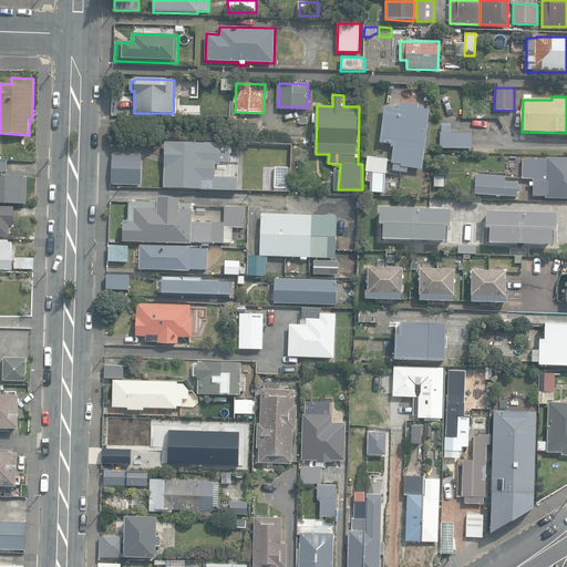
[(392,171),(406,173),(408,167),(421,169),(430,110),(418,107),(419,105),(399,102),(399,107),(384,106),(380,143),(393,145),(391,163),(393,163),(393,164),(392,171)]
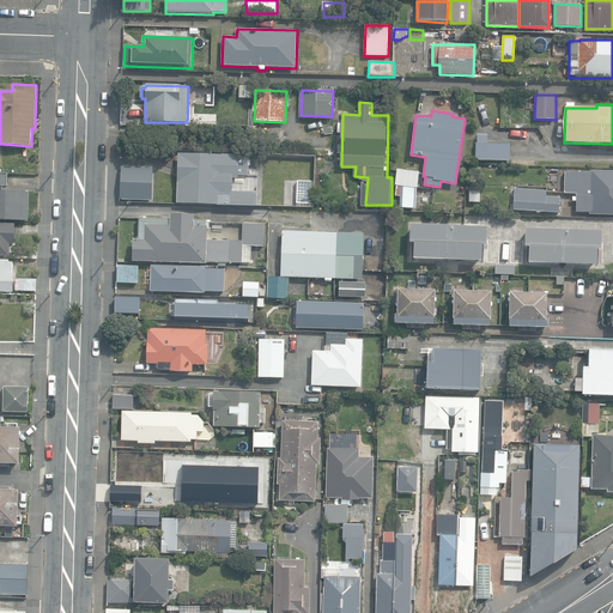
[(475,161),(510,161),(510,144),(486,144),(486,135),(478,135),(478,143),(475,143),(475,161)]
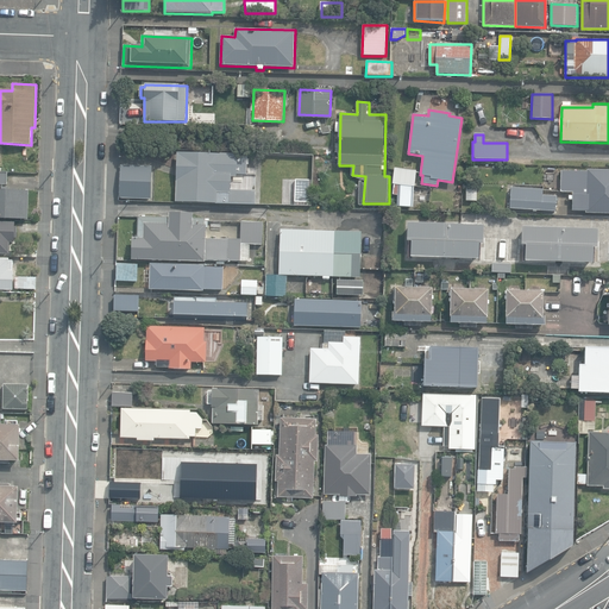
[(217,205),(256,206),(256,190),(231,190),(232,177),(237,177),(237,174),(246,174),(246,157),(238,157),(238,154),(231,154),(177,152),(176,202),(217,202),(217,205)]
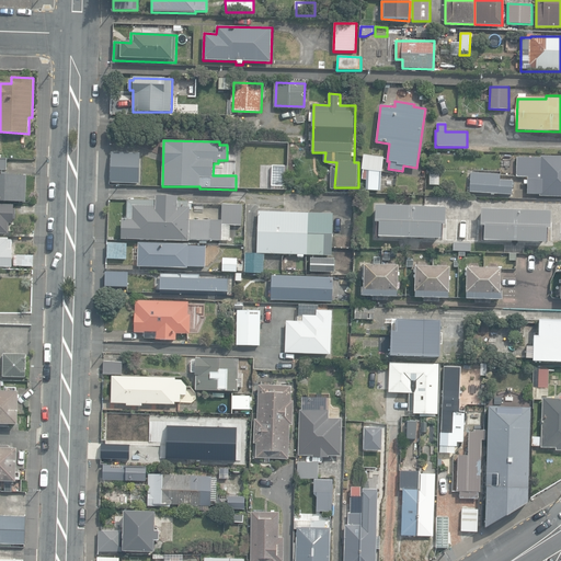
[(110,182),(139,183),(140,152),(111,151),(110,182)]
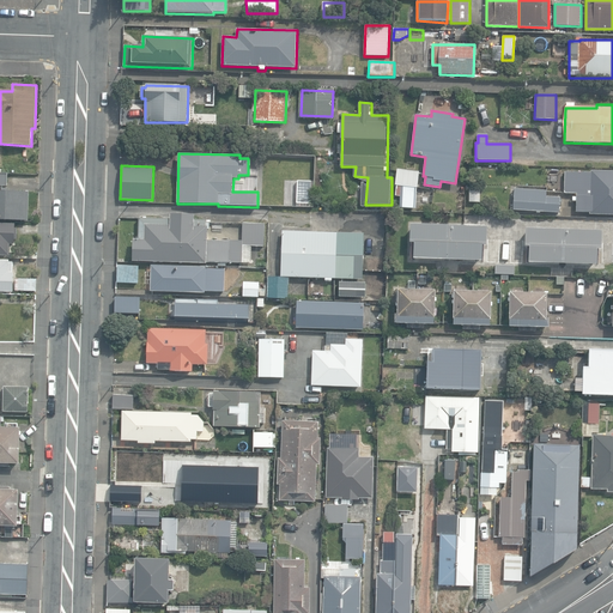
[(399,207),(413,208),(416,188),(417,188),(419,171),(396,169),(395,186),(396,186),(395,196),(400,196),(399,207)]
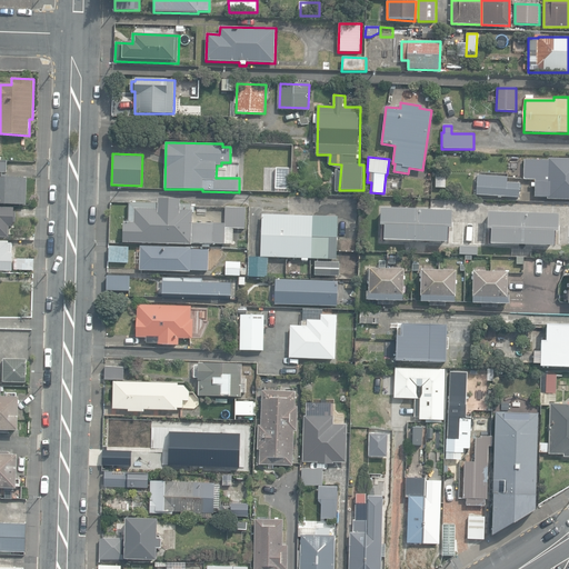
[(547,199),(568,199),(568,159),(549,159),(549,160),(525,160),(523,179),(535,180),(535,197),(547,197),(547,199)]
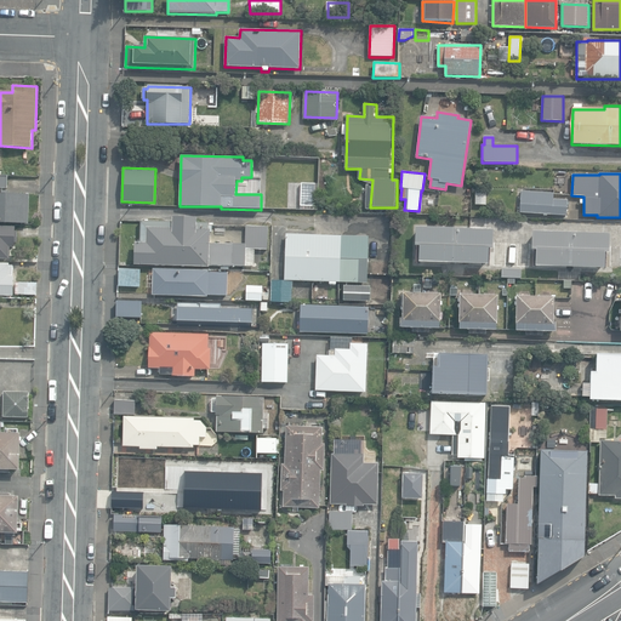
[(301,206),(314,206),(315,184),(302,183),(301,206)]
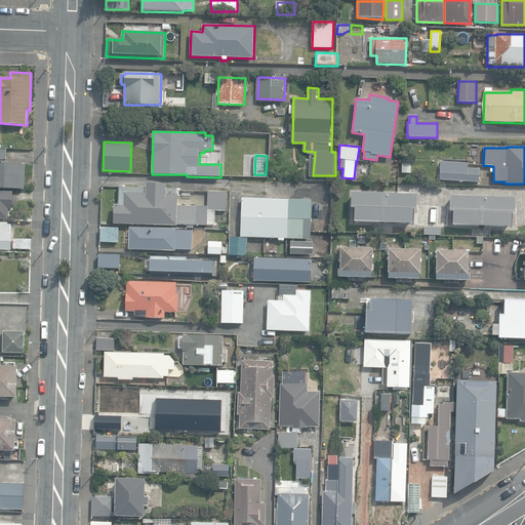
[(246,177),(253,177),(254,159),(252,159),(240,159),(240,169),(246,169),(246,177)]
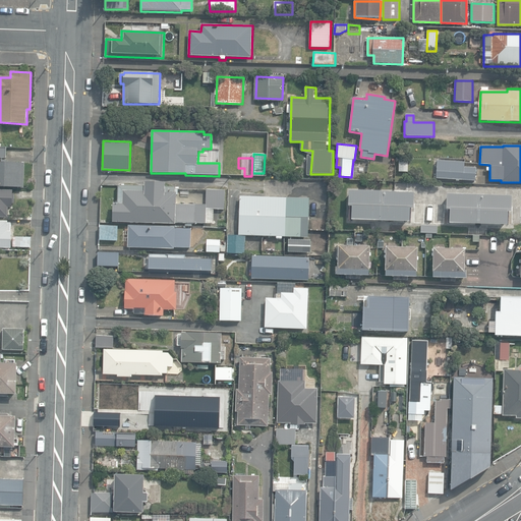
[(436,178),(475,180),(476,168),(464,167),(465,162),(437,161),(436,178)]
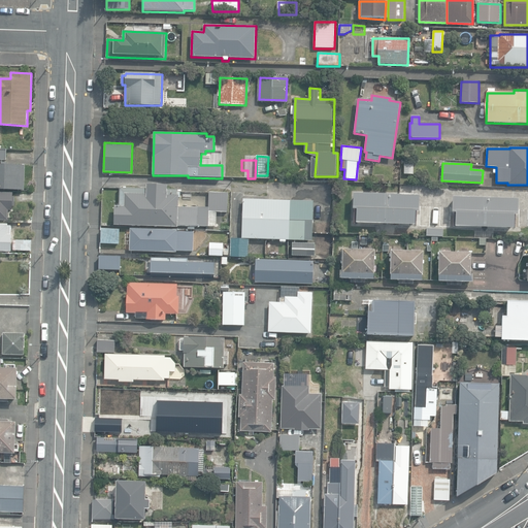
[(0,189),(25,190),(26,166),(0,164),(0,189)]
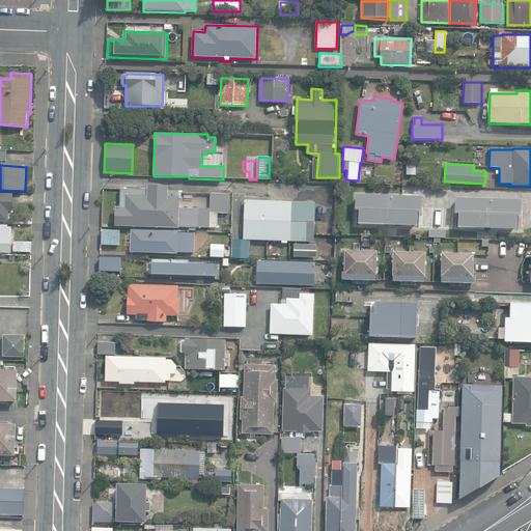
[(178,228),(198,228),(198,227),(210,227),(211,213),(229,214),(229,194),(211,193),(210,208),(208,208),(178,207),(179,198),(182,198),(182,193),(178,193),(178,191),(168,191),(168,186),(147,186),(147,190),(119,189),(119,203),(116,202),(116,207),(115,207),(115,226),(178,228)]
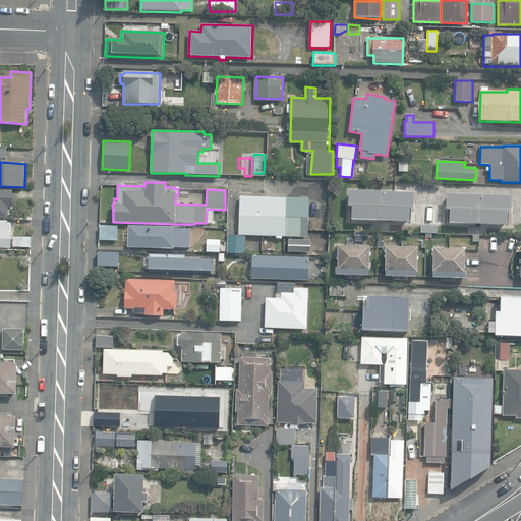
[(0,217),(8,218),(8,208),(12,208),(12,205),(15,205),(15,194),(13,194),(13,190),(0,189),(0,217)]
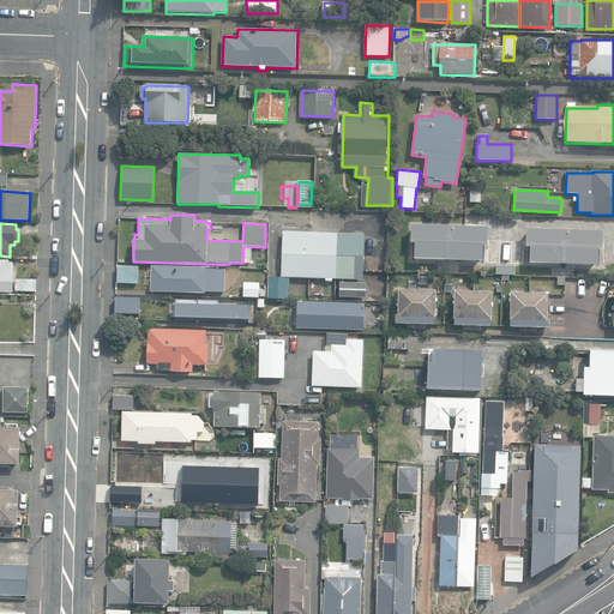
[(415,258),(483,262),(483,245),(487,245),(487,227),(411,224),(410,244),(415,244),(415,258)]
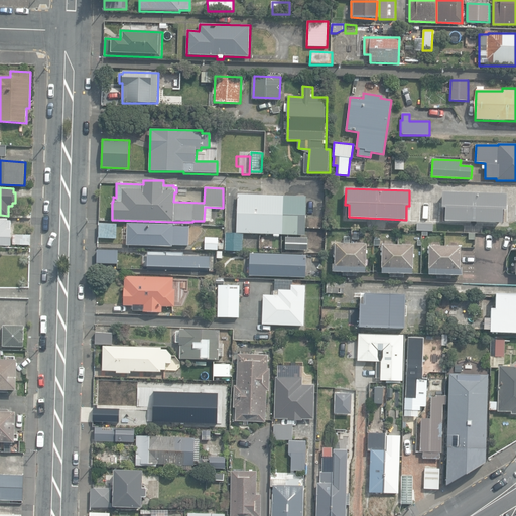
[(445,222),(503,223),(504,209),(507,209),(507,195),(442,192),(441,208),(445,208),(445,222)]
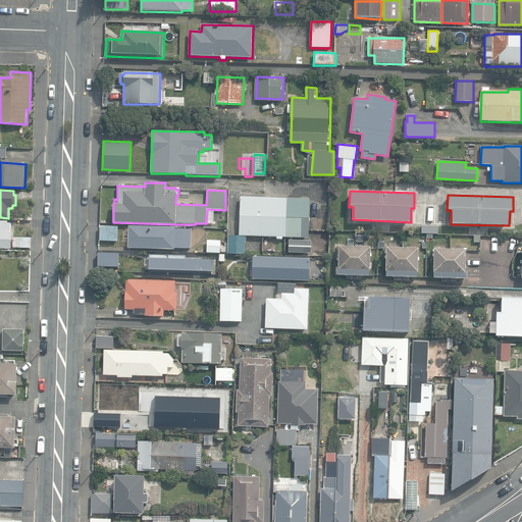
[(263,238),(265,198),(241,198),(240,236),(247,237),(263,238)]
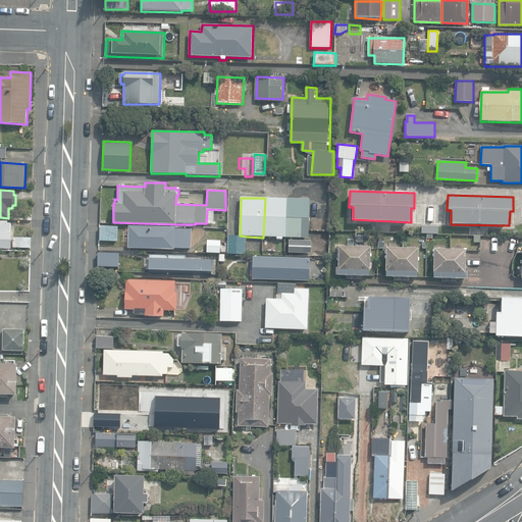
[(285,238),(286,199),(265,198),(263,238),(276,238),(276,240),(283,240),(283,238),(285,238)]
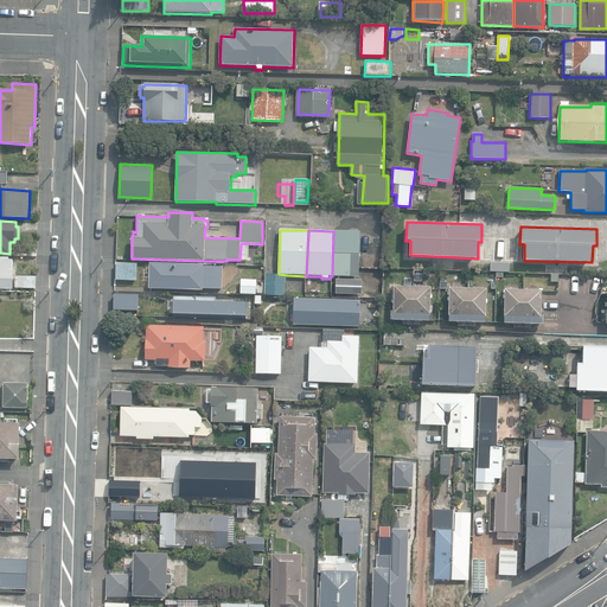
[(360,232),(333,231),(332,276),(359,278),(360,232)]
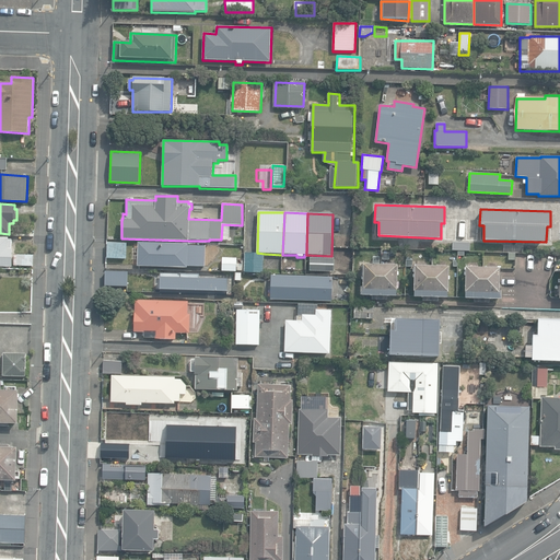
[(0,266),(12,267),(13,249),(12,249),(12,240),(8,238),(8,237),(0,237),(0,266)]
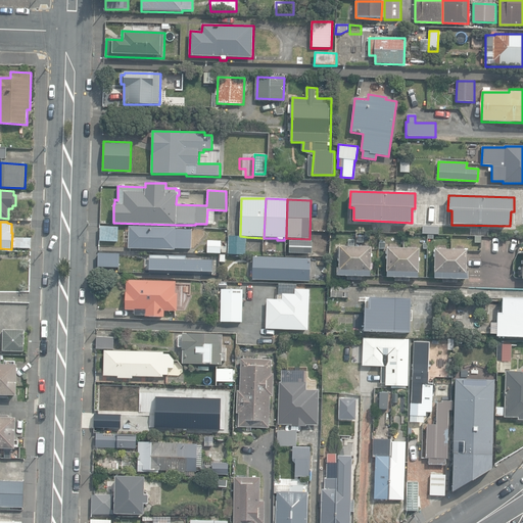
[(128,248),(175,249),(175,248),(191,248),(192,230),(176,230),(176,228),(129,226),(128,248)]
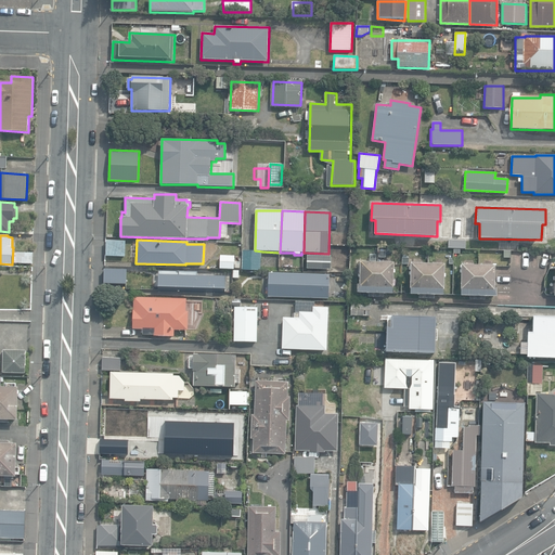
[(106,256),(126,257),(126,242),(107,241),(106,256)]
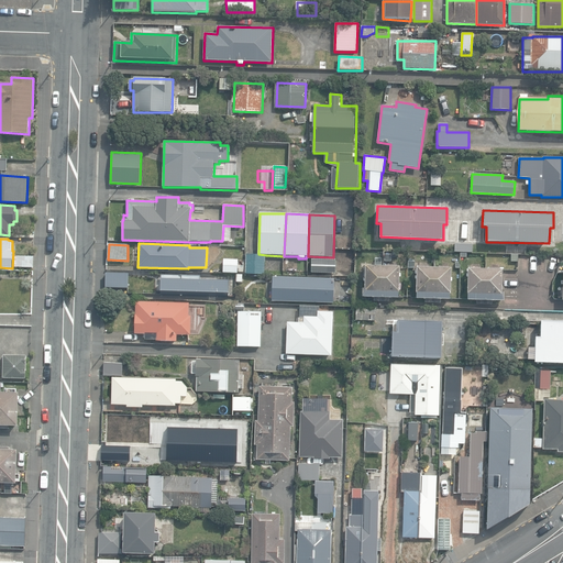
[(266,255),(258,254),(246,254),(246,274),(265,275),(266,255)]
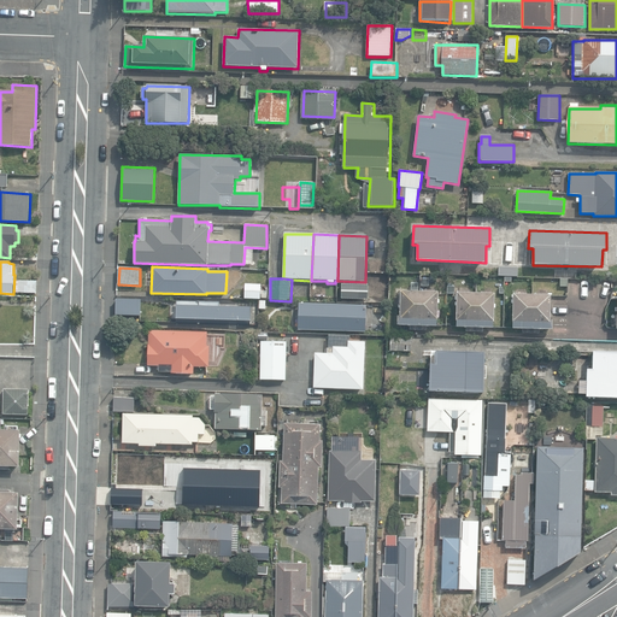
[(16,293),(36,294),(37,281),(16,280),(16,293)]
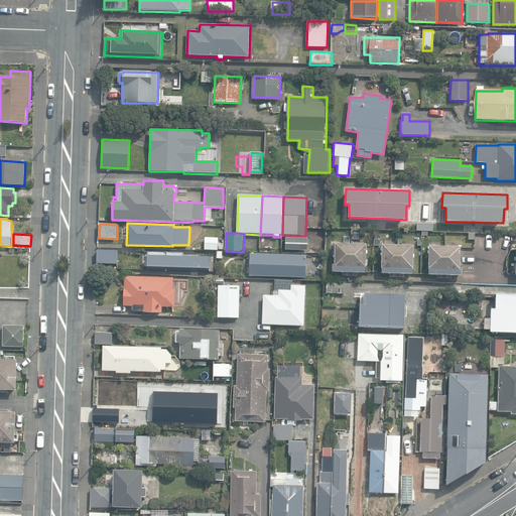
[(205,250),(218,250),(218,249),(224,250),(224,244),(218,244),(218,238),(206,238),(205,250)]
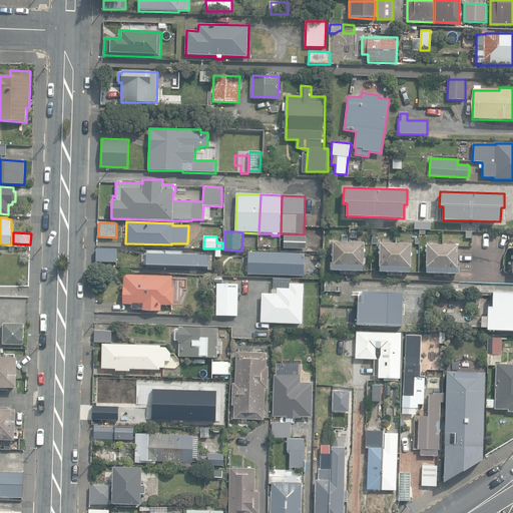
[(284,247),(303,248),(303,237),(285,236),(284,247)]
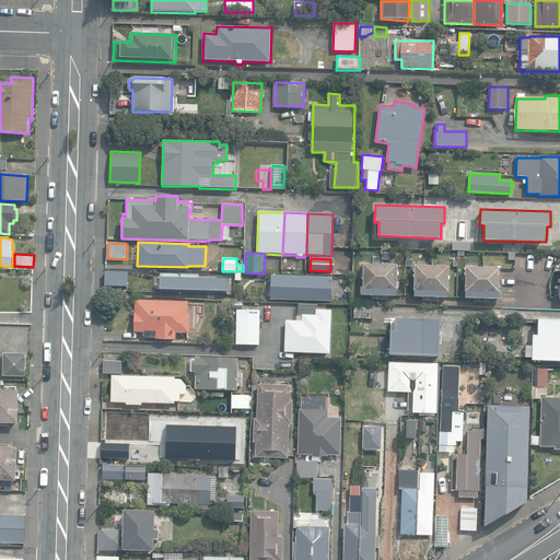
[(378,295),(380,265),(363,265),(363,288),(361,288),(361,295),(378,295)]
